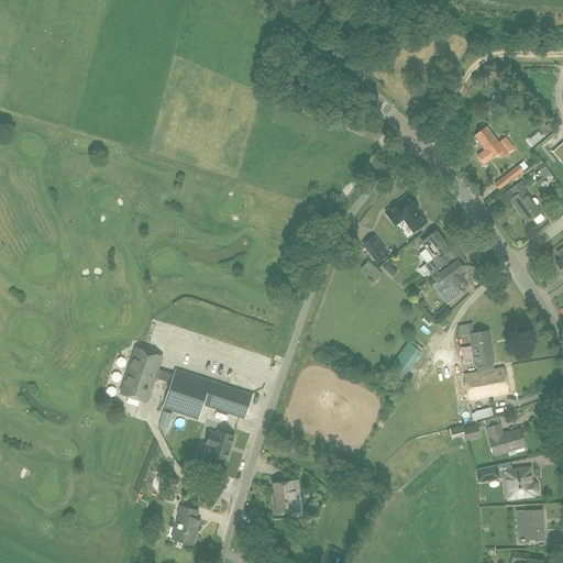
[(498,125),(507,119),(497,105),(488,111),(498,125)]
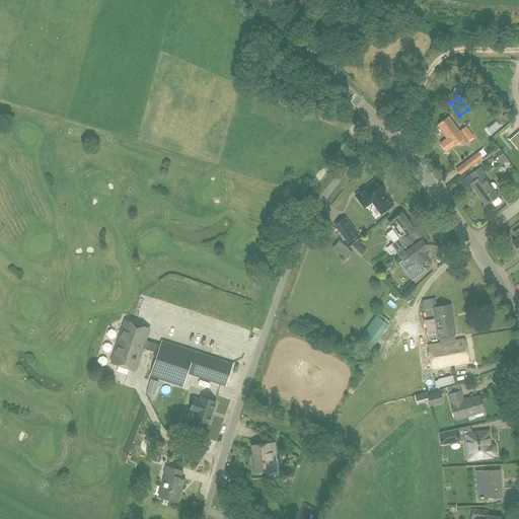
[(446,151),(459,142),(462,146),(468,141),(473,137),(466,128),(458,133),(447,119),(438,125),(448,138),(440,144),(446,151)]
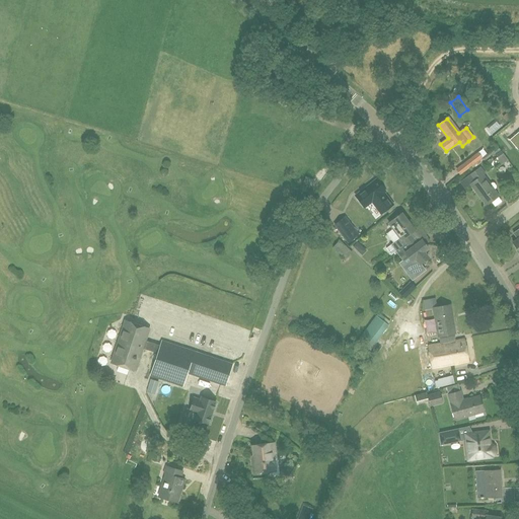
[(518,132),(510,140),(518,150),(518,132)]
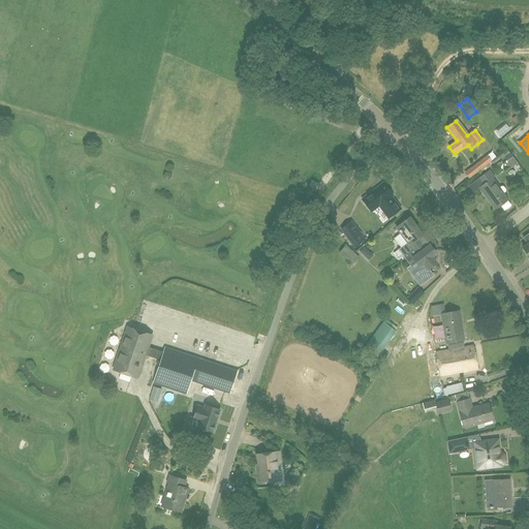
[(479,170),(492,161),(487,155),(473,165),(477,173),(479,170)]
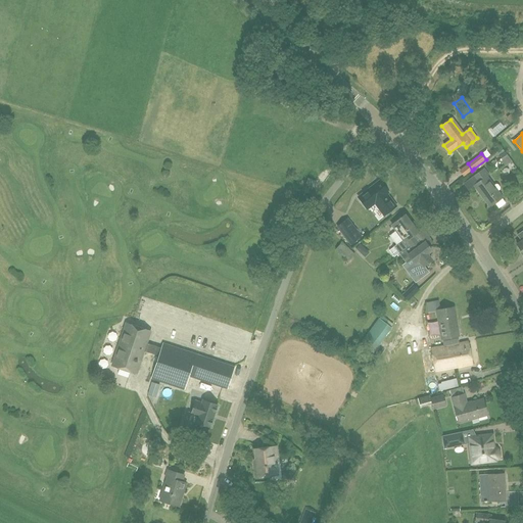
[(502,198),(503,197),(497,191),(500,190),(501,187),(497,185),(495,184),(493,186),(487,177),(489,175),(484,169),(473,176),(478,182),(474,185),(490,206),(495,203),(497,206),(501,207),(505,204),(505,201),(502,198)]
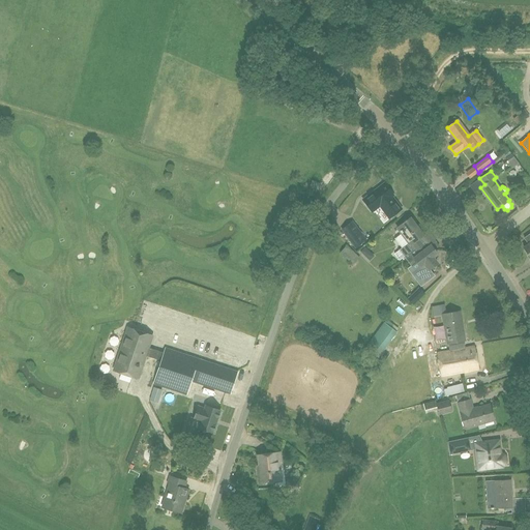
[(392,216),(401,210),(391,197),(393,196),(384,184),(375,192),(376,194),(364,202),(371,210),(382,202),(392,216)]
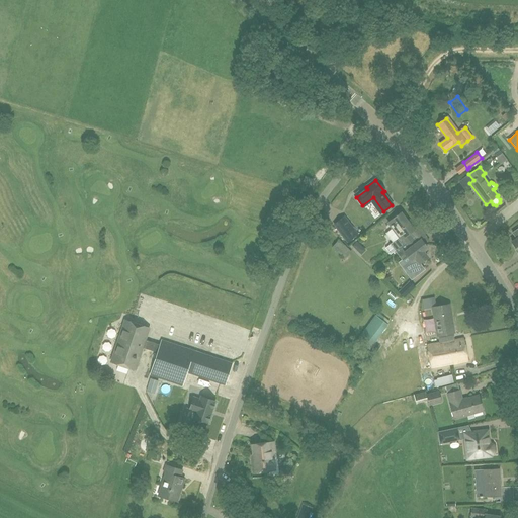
[(396,252),(413,239),(409,234),(413,231),(414,231),(414,230),(401,212),(401,213),(389,223),(387,223),(399,237),(390,244),(396,252)]
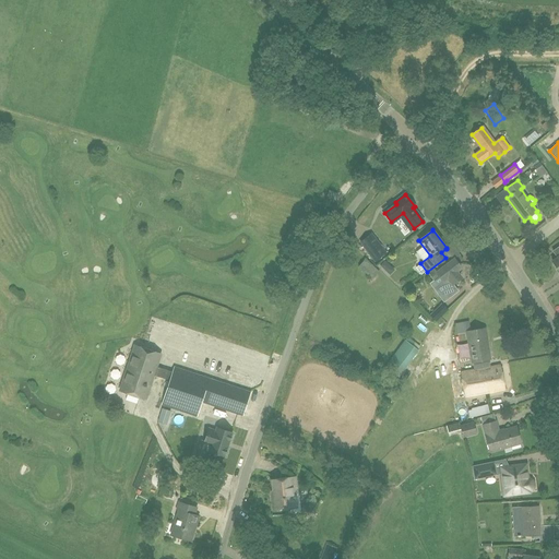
[(377,246),(368,253),(375,261),(383,254),(377,246)]
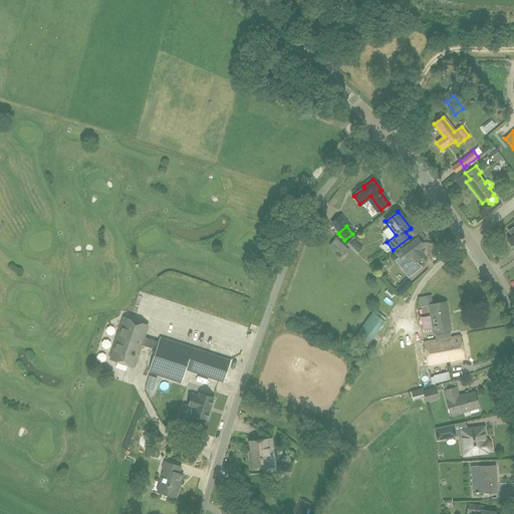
[(413,242),(410,237),(393,250),(399,258),(404,254),(407,258),(407,259),(404,262),(409,269),(412,267),(415,272),(421,268),(416,262),(424,256),(420,250),(424,246),(422,243),(418,239),(419,238),(418,238),(413,242)]
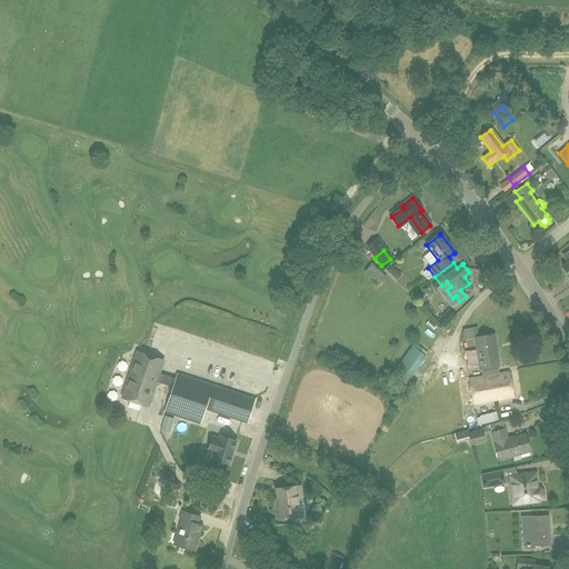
[(371,263),(365,271),(379,286),(387,277),(371,263)]
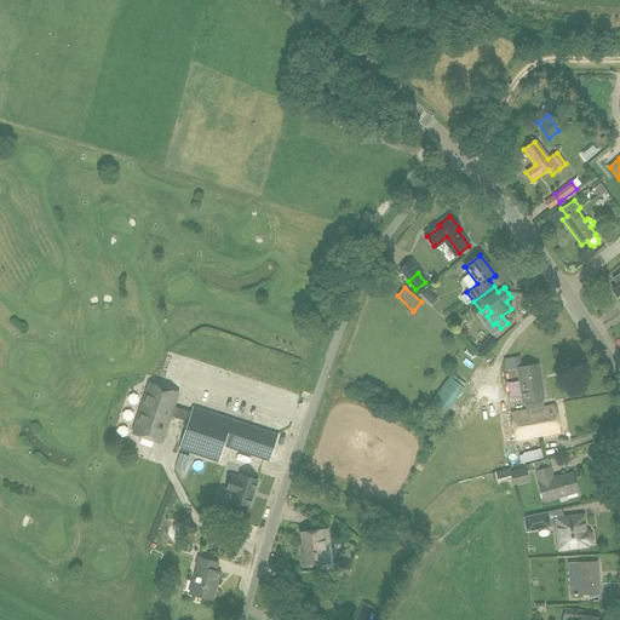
[(491,337),(480,346),(476,350),(483,356),(483,357),(487,354),(497,343),(491,337)]
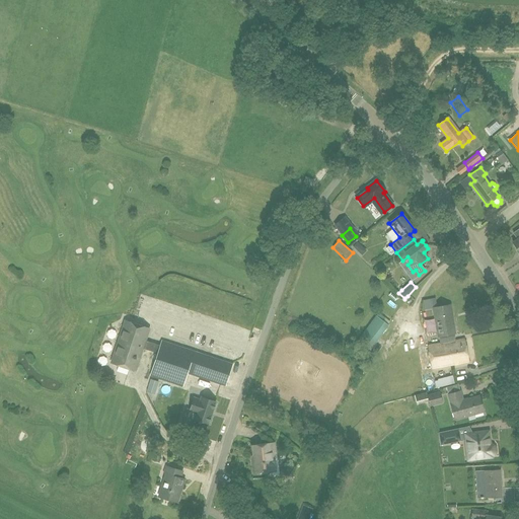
[(440,343),(455,341),(453,335),(456,334),(453,319),(452,319),(449,305),(433,308),(438,337),(439,337),(440,343)]
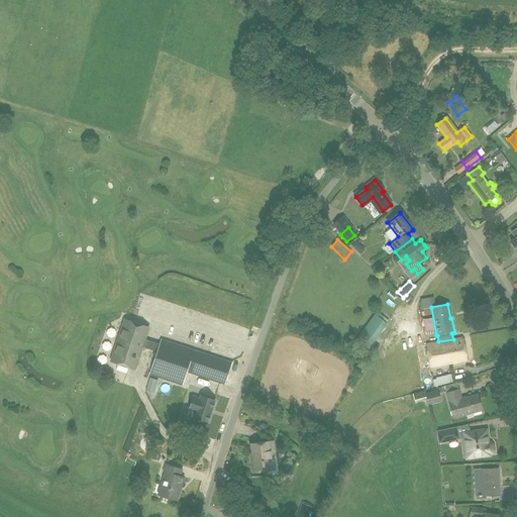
[(375,315),(355,340),(368,349),(387,324),(375,315)]
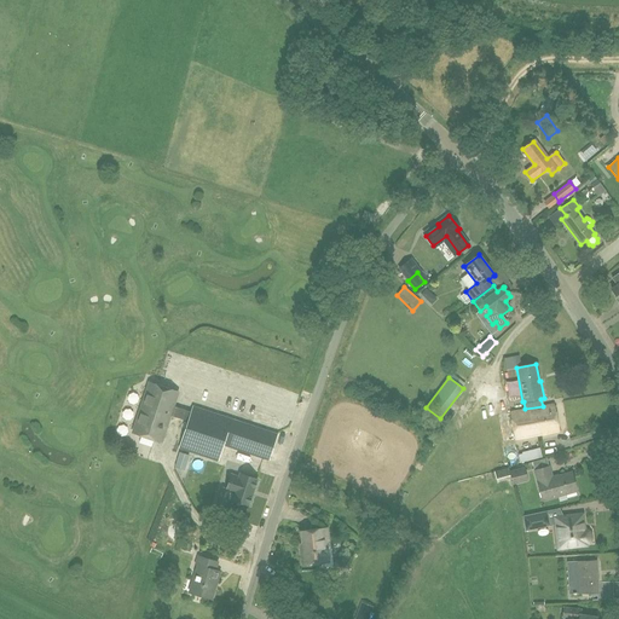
[(151,385),(134,434),(162,444),(169,418),(189,424),(180,450),(219,462),(225,446),(270,461),(278,435),(194,408),(191,416),(173,410),(178,393),(151,385)]
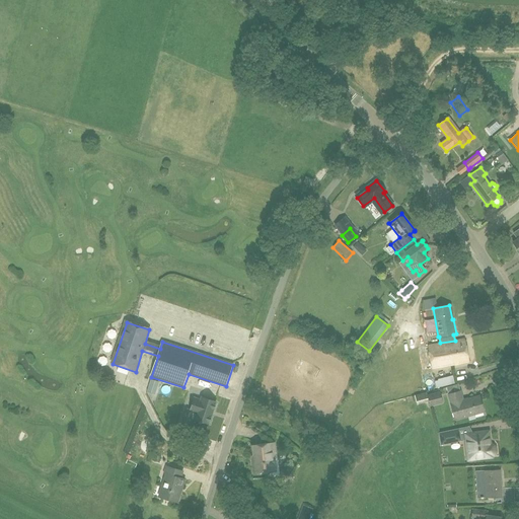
[(432,368),(468,361),(464,339),(455,341),(440,343),(428,346),(432,368)]
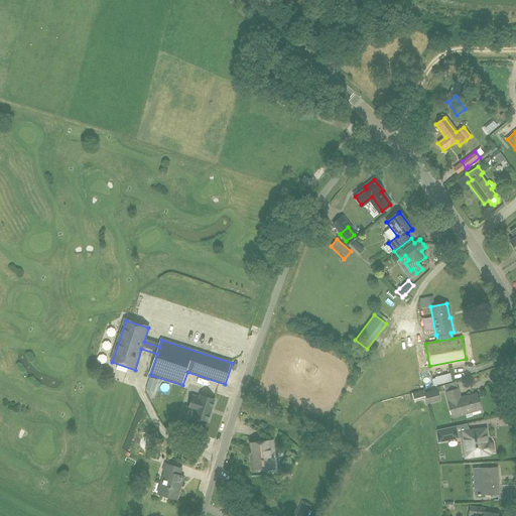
[(148,389),(156,392),(160,379),(152,377),(148,389)]
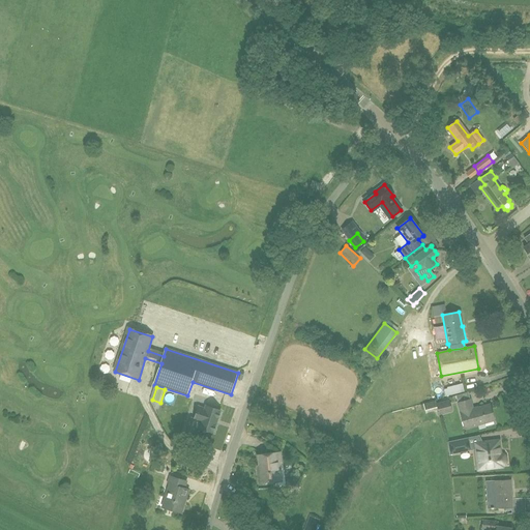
[(435,401),(423,404),(425,410),(437,407),(439,415),(452,411),(448,400),(436,403),(435,401)]
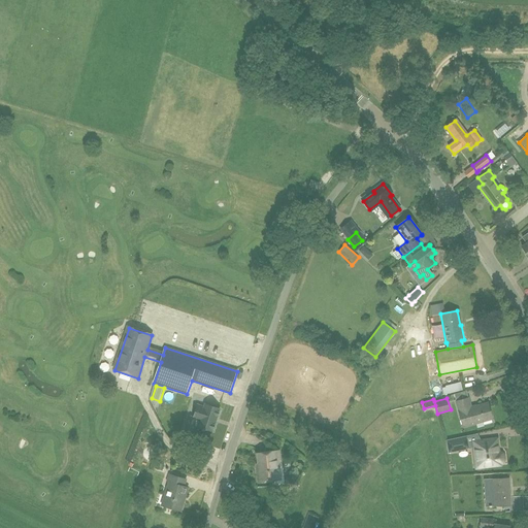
[(462,427),(492,419),(488,403),(471,407),(468,398),(456,402),(462,427)]
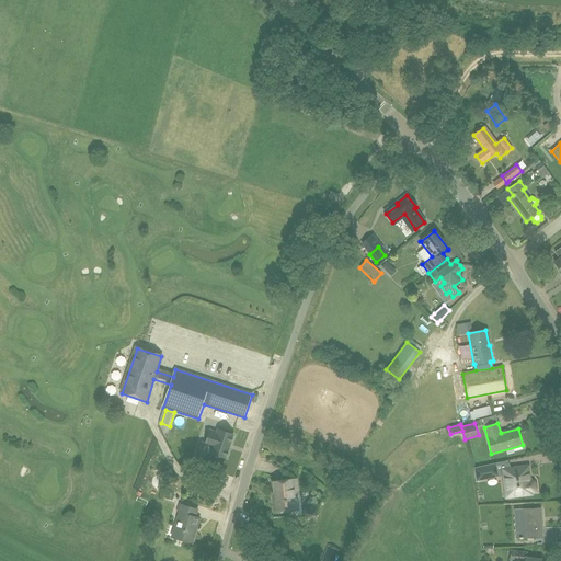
[(203,442),(198,451),(209,455),(209,454),(225,459),(233,435),(218,430),(217,433),(209,431),(206,443),(203,442)]
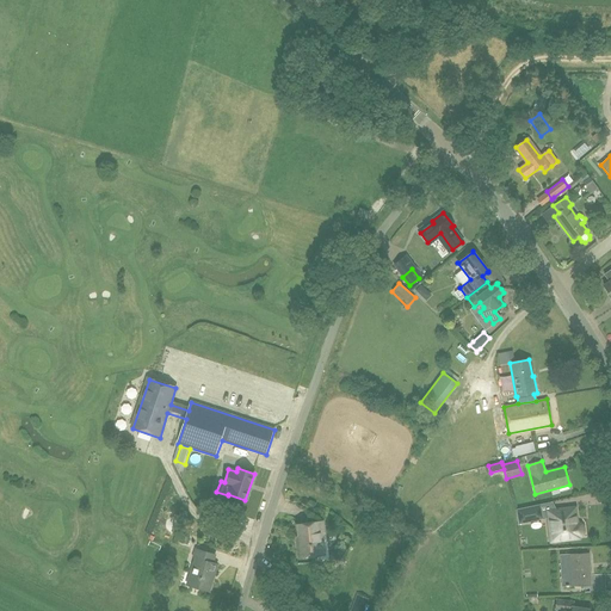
[(542,519),(539,505),(517,510),(518,524),(542,519)]
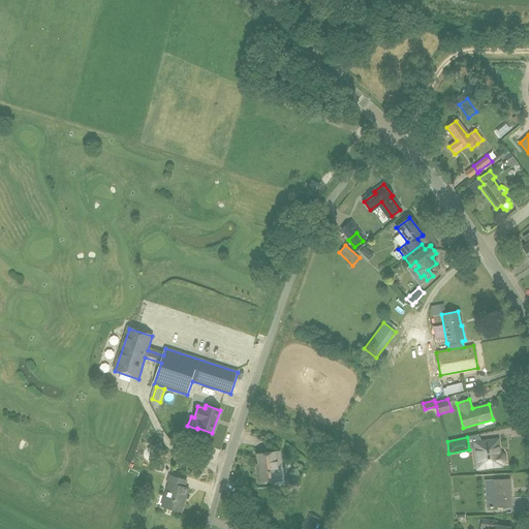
[(481,441),(473,442),(474,450),(475,457),(476,469),(484,468),(501,466),(501,465),(503,464),(505,462),(505,460),(505,458),(504,455),(502,454),(500,454),(498,454),(498,447),(499,447),(498,439),(481,441)]
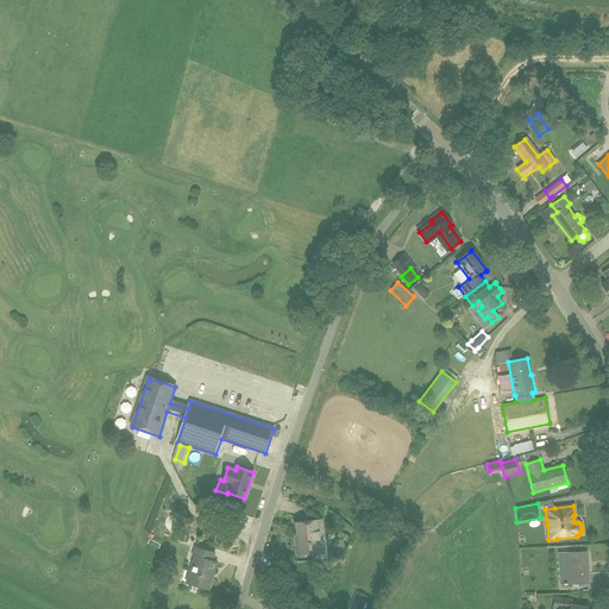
[(318,532),(322,532),(321,520),(296,522),(299,542),(296,542),(297,556),(320,553),(318,532)]
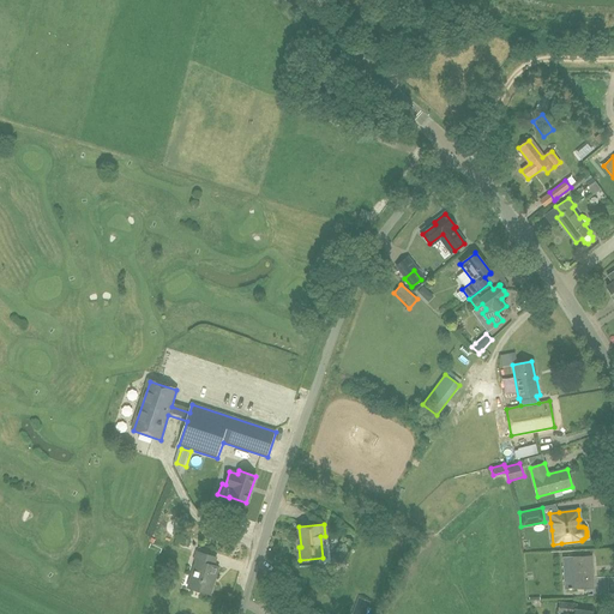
[(190,588),(211,595),(220,567),(215,566),(217,558),(198,552),(196,560),(198,561),(190,588)]
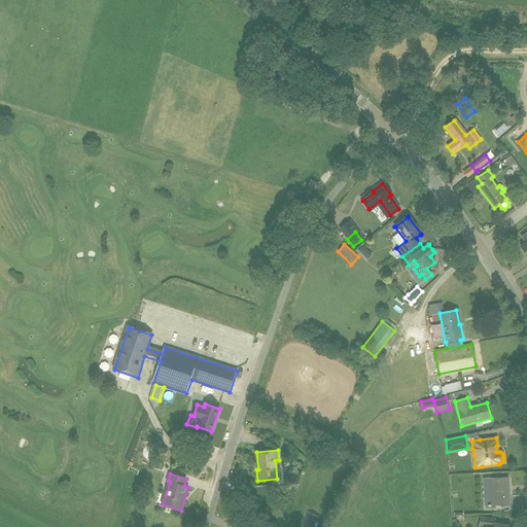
[(507,478),(482,479),(483,485),(484,505),(495,505),(502,504),(505,504),(508,504),(508,497),(507,478)]
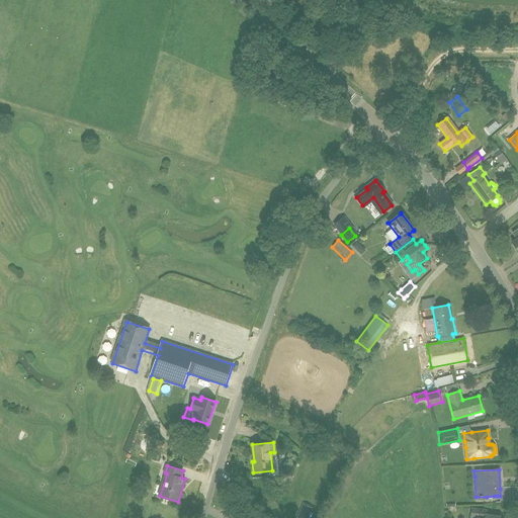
[(303,504),(299,511),(296,517),(308,517),(310,515),(312,507),(303,504)]
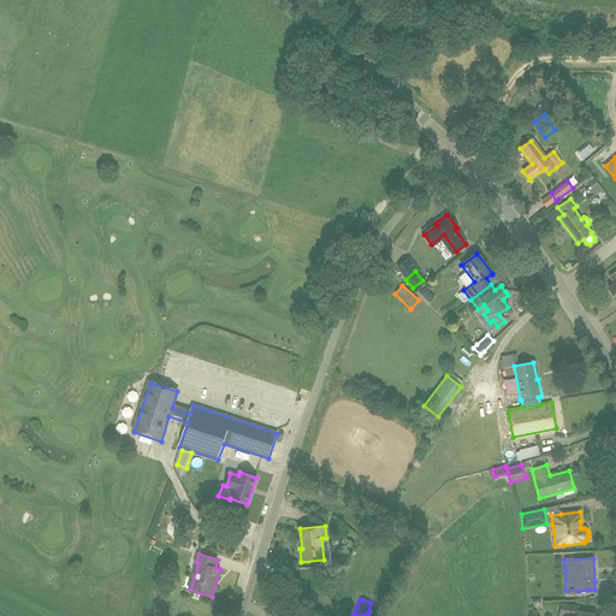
[(593,615),(594,614),(578,611),(578,606),(561,604),(560,615),(568,615),(593,615)]
